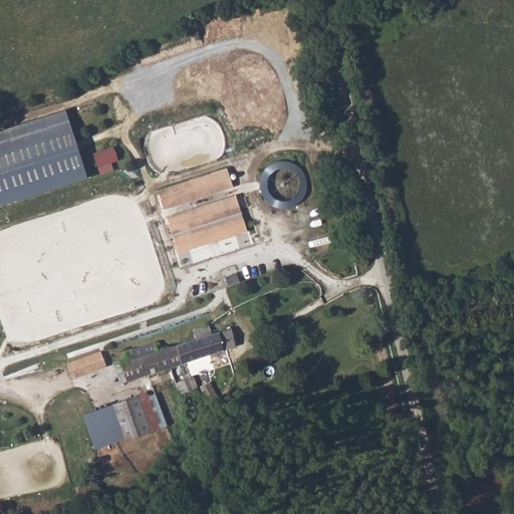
[(0,141),(0,205),(87,178),(68,119),(0,141)]
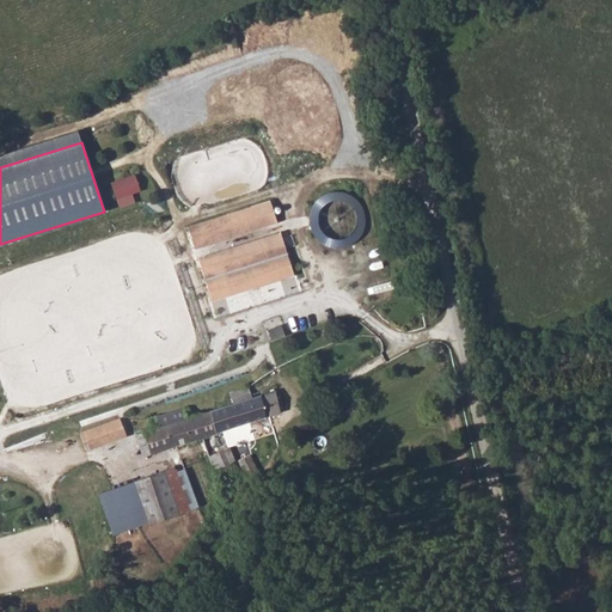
[(111,184),(116,199),(140,190),(135,175),(111,184)]
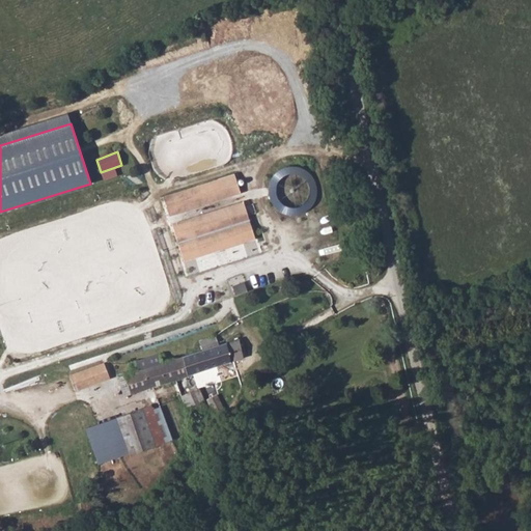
[(308,215),(316,175),(291,170),(290,175),(285,174),(278,208),(308,215)]
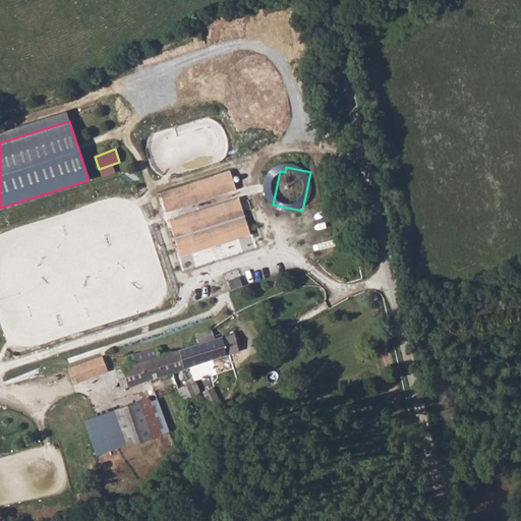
[(160,193),(163,203),(233,180),(230,171),(160,193)]
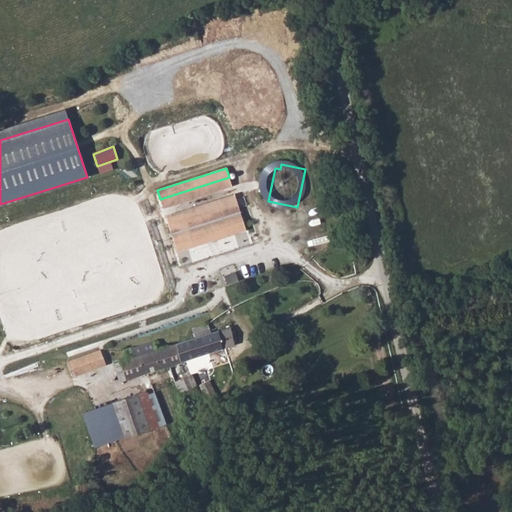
[(232,186),(229,177),(160,199),(163,208),(232,186)]
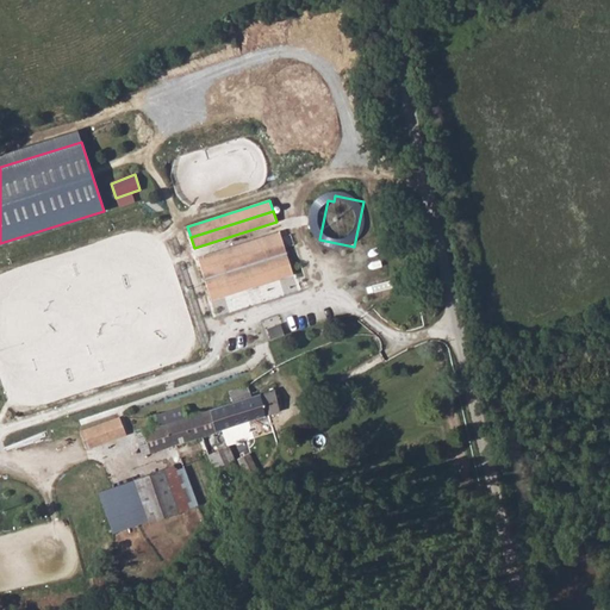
[(251,230),(222,240),(223,247),(254,237),(251,230)]
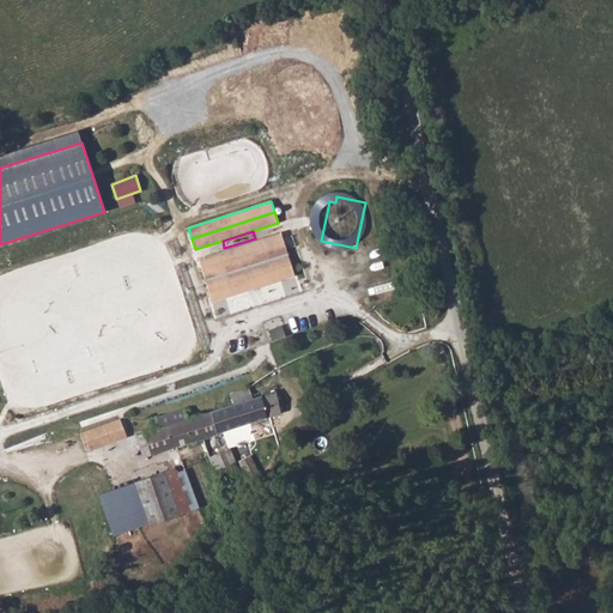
[(199,259),(202,269),(285,243),(281,232),(199,259)]
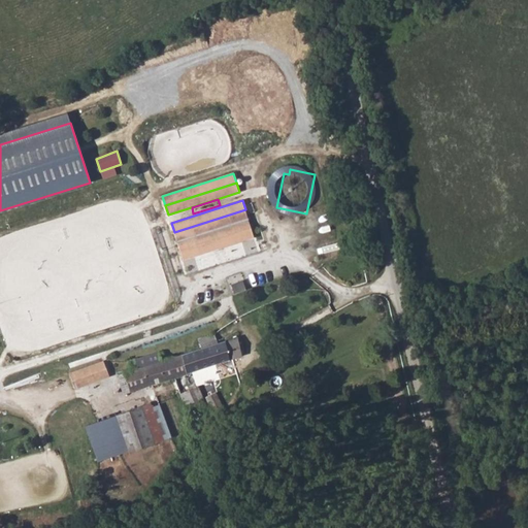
[(174,232),(179,251),(251,228),(245,209),(174,232)]
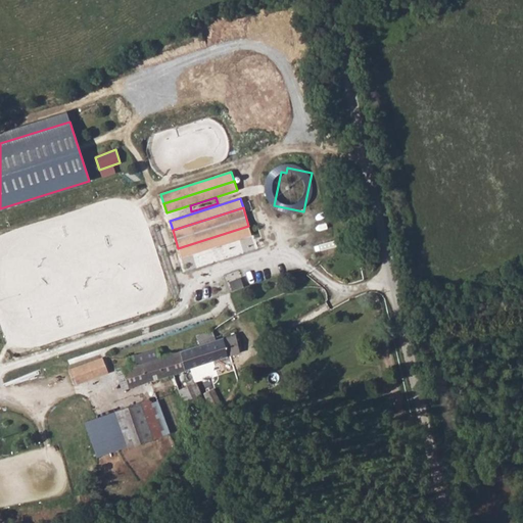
[(251,235),(248,226),(178,248),(181,257),(251,235)]
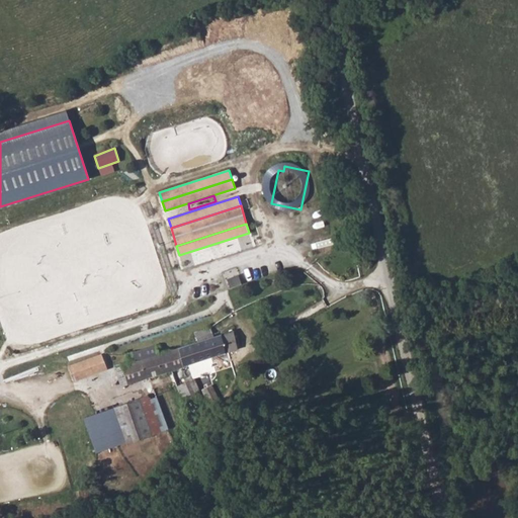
[(115,368),(122,387),(199,362),(236,351),(237,348),(243,346),(239,330),(211,338),(209,330),(193,334),(195,342),(157,354),(154,347),(124,355),(127,364),(115,368)]
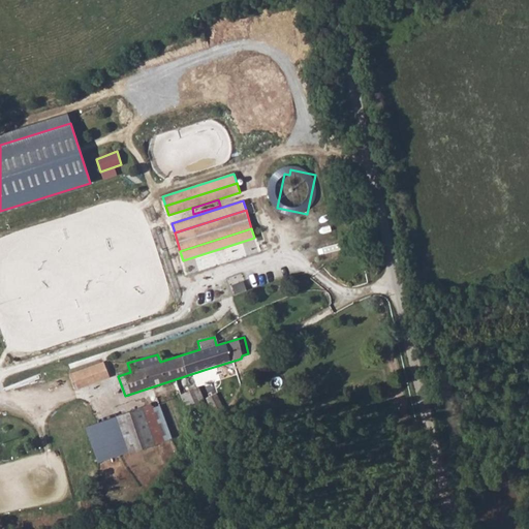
[(106,362),(72,369),(75,385),(110,379),(106,362)]
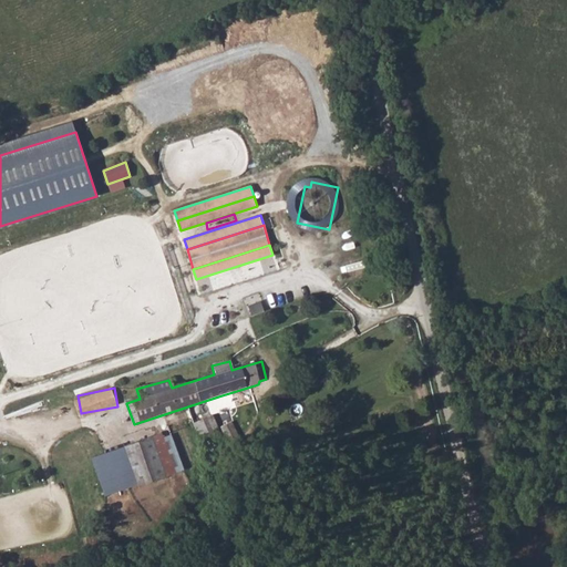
[(213,415),(194,424),(205,446),(214,442),(210,434),(218,429),(213,415)]
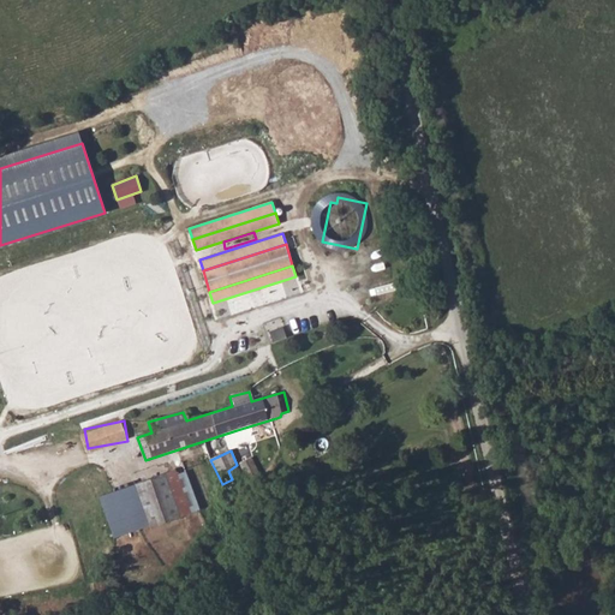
[(252,459),(240,464),(250,481),(252,481),(256,485),(260,484),(261,481),(258,478),(261,475),(252,459)]
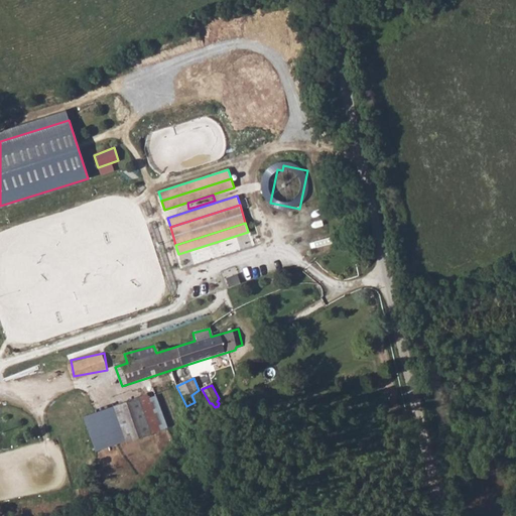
[(148,395),(115,406),(128,442),(161,430),(148,395)]
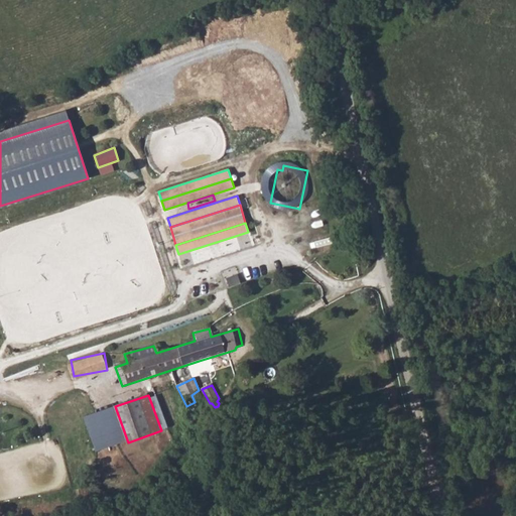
[(115,406),(98,412),(111,448),(128,442),(115,406)]
